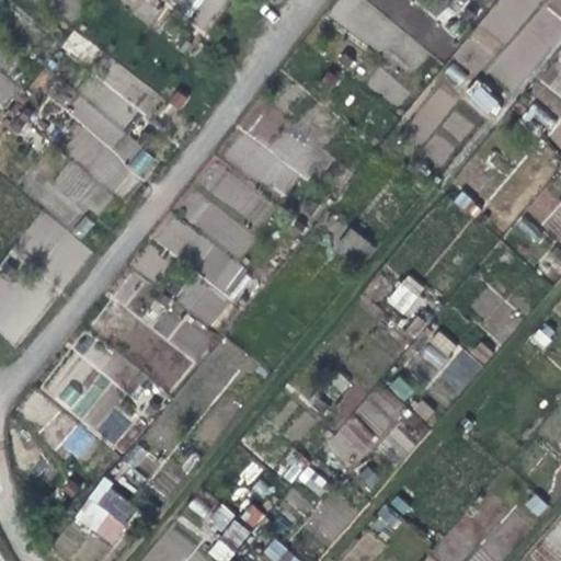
[(478,79),(465,90),(487,117),(500,107),(478,79)]
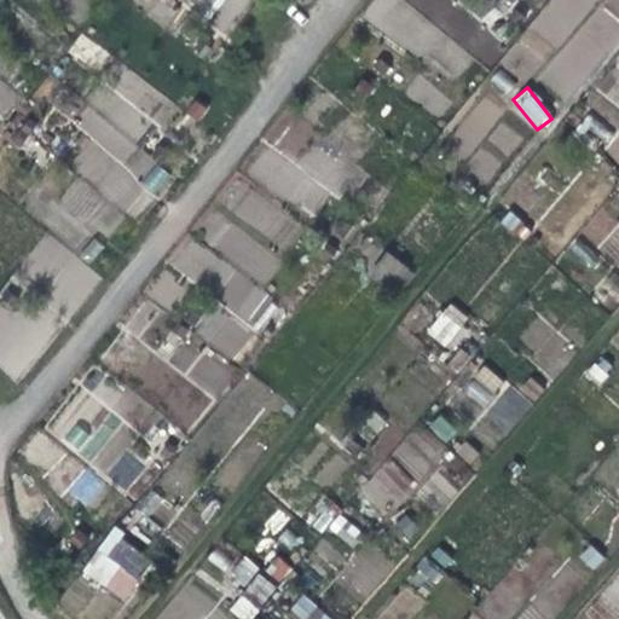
[(157,165),(144,183),(156,192),(171,175),(157,165)]
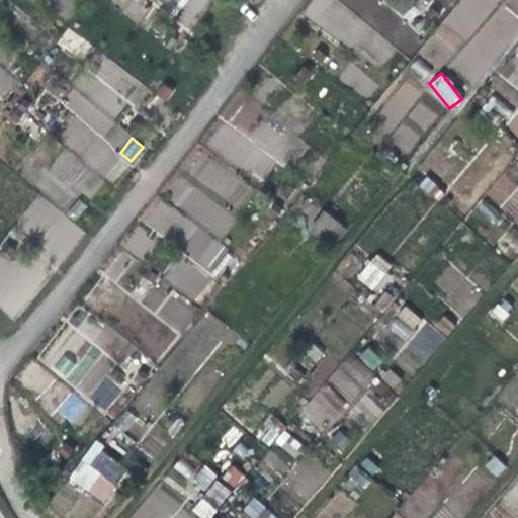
[(327,216),(314,232),(328,243),(342,228),(327,216)]
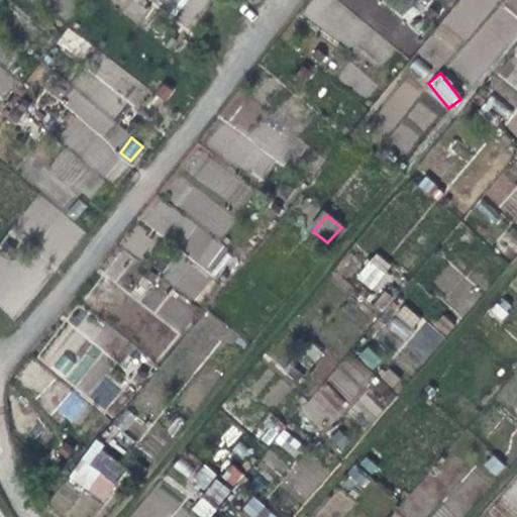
[(376,252),(355,276),(371,290),(391,267),(376,252)]
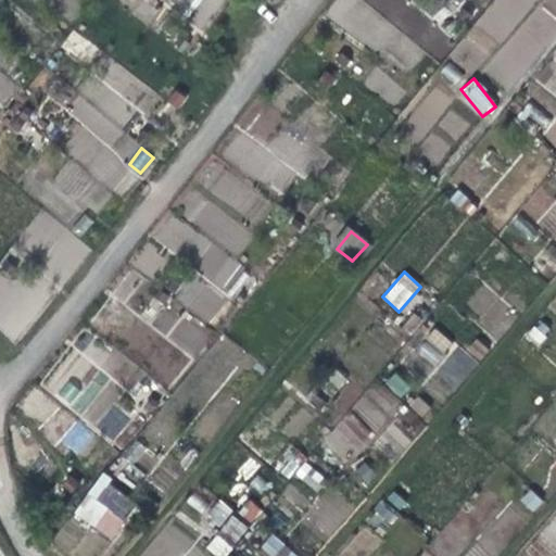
[(432,361),(451,344),(439,330),(420,346),(432,361)]
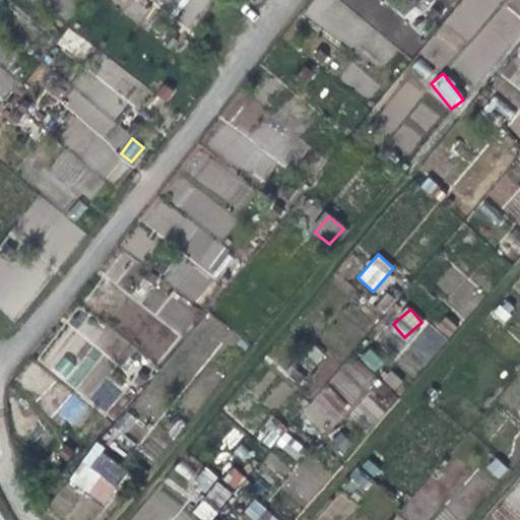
[(431,364),(445,334),(424,324),(409,353),(431,364)]
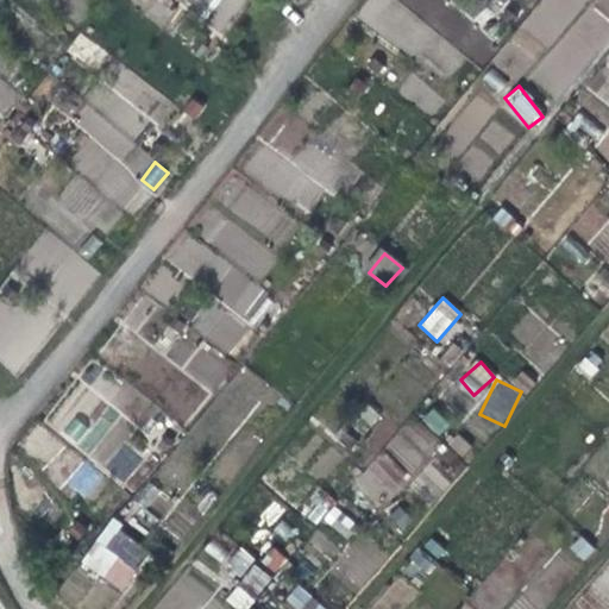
[(380,507),(407,475),(382,452),(353,483),(380,507)]
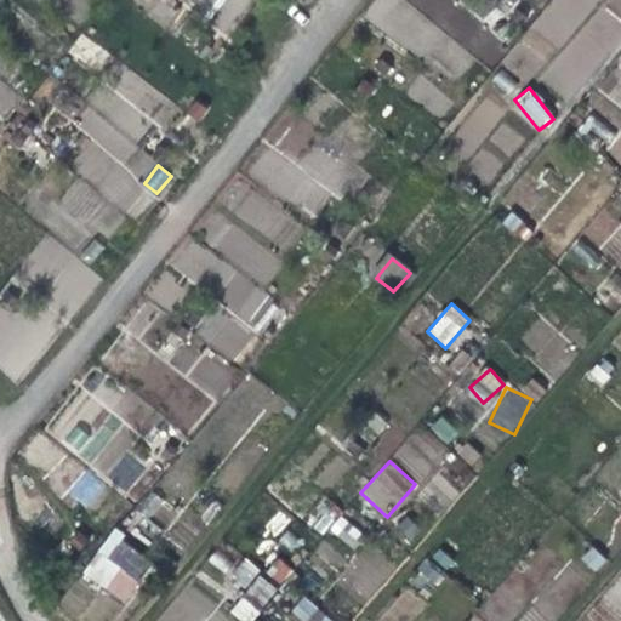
[(86,472),(68,490),(87,508),(106,489),(86,472)]
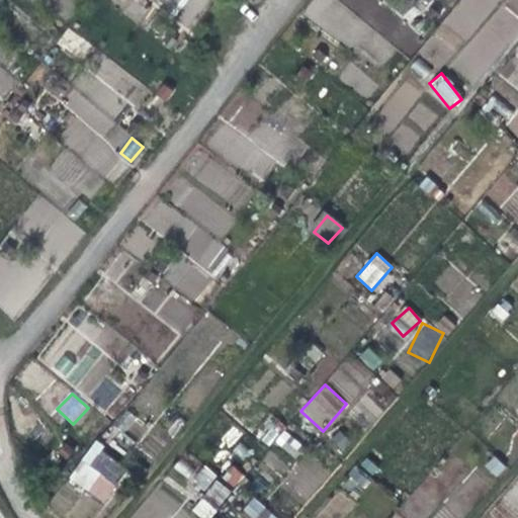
[(83,464),(73,479),(104,505),(114,490),(83,464)]
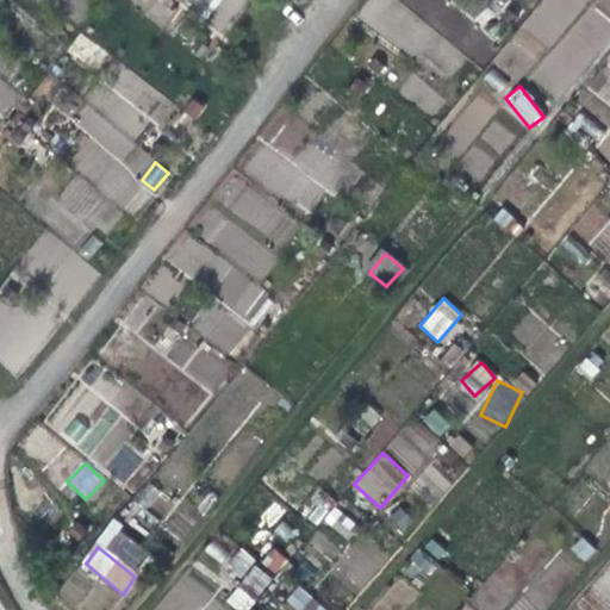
[(226,602),(237,609),(248,609),(274,576),(240,551),(226,568),(242,580),(226,602)]
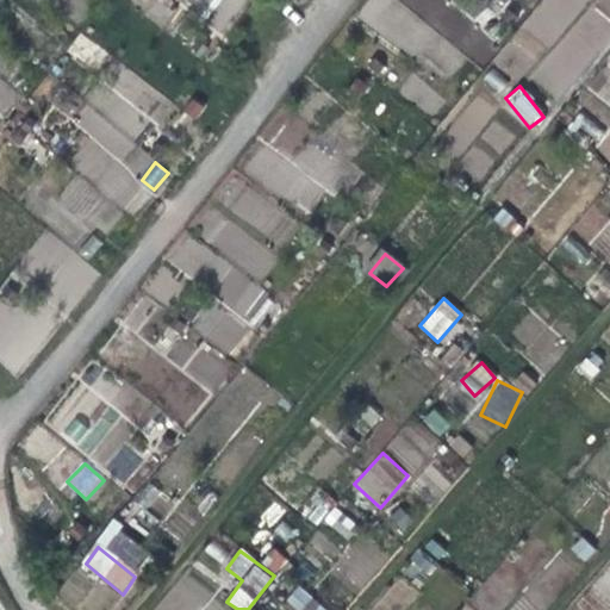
[(325,609),(302,585),(284,601),(292,609),(325,609)]
